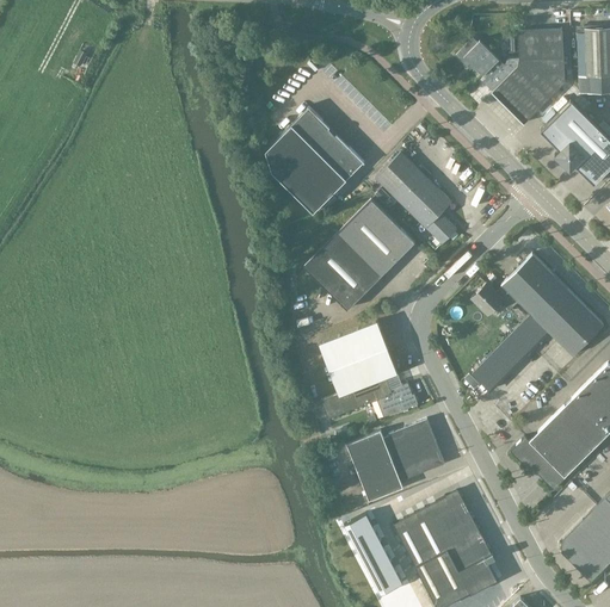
[(609,29),(578,31),(580,95),(609,94),(609,29)]
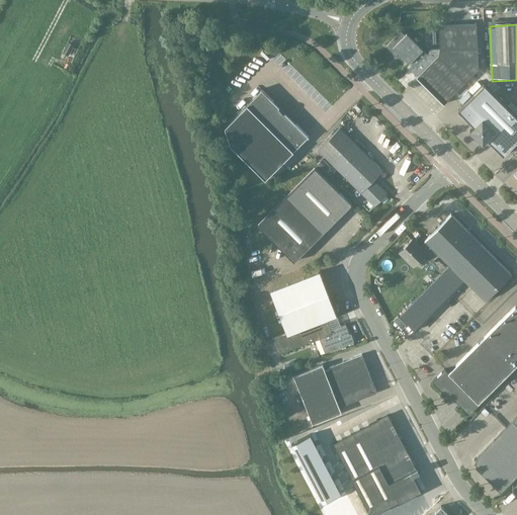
[(469,81),(480,71),(477,25),(458,26),(440,27),(441,51),(431,51),(431,53),(428,56),(425,53),(411,66),(412,67),(409,70),(418,78),(417,79),(418,80),(420,81),(431,92),(444,106),(469,81)]
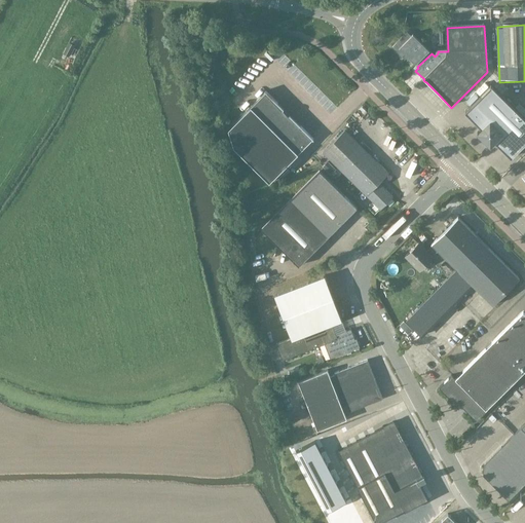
[(416,66),(429,51),(414,36),(412,38),(407,33),(391,48),(405,63),(409,59),(416,66)]
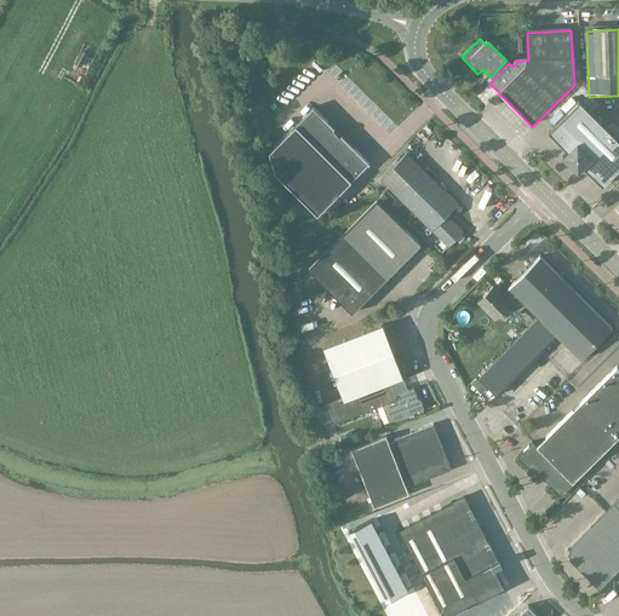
[(80,62),(93,68),(99,56),(85,50),(80,62)]
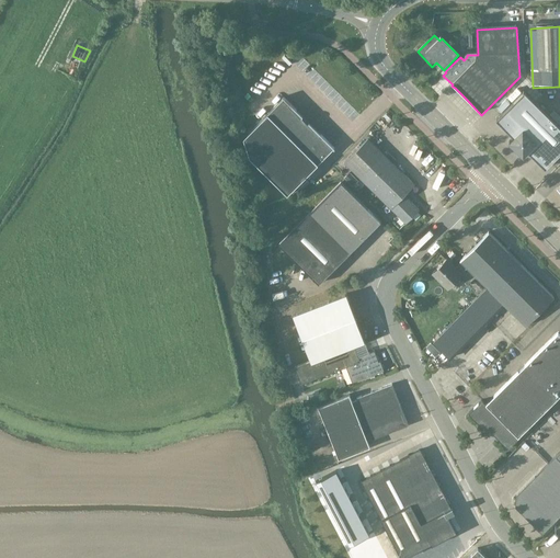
[(559,128),(549,117),(525,93),(496,122),(514,139),(510,144),(516,150),(524,158),(528,152),(546,170),(559,156),(559,128)]
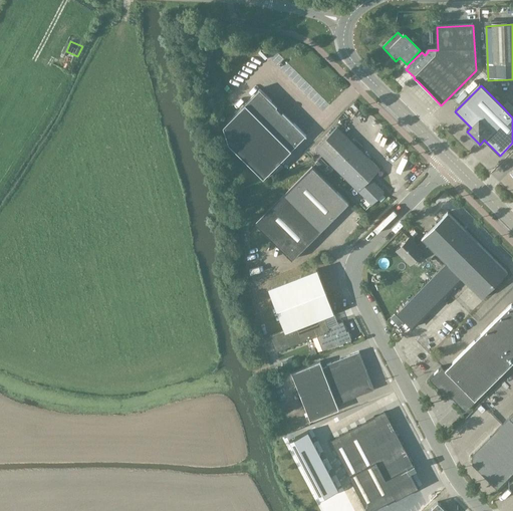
[(259,92),(231,120),(223,129),(229,146),(264,180),(305,138),(305,139),(306,138),(260,91),(259,92)]
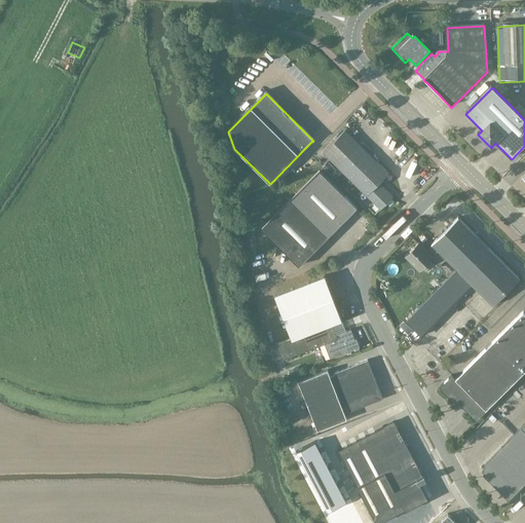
[(346,133),(324,154),(380,212),(394,199),(379,186),(389,176),(346,133)]
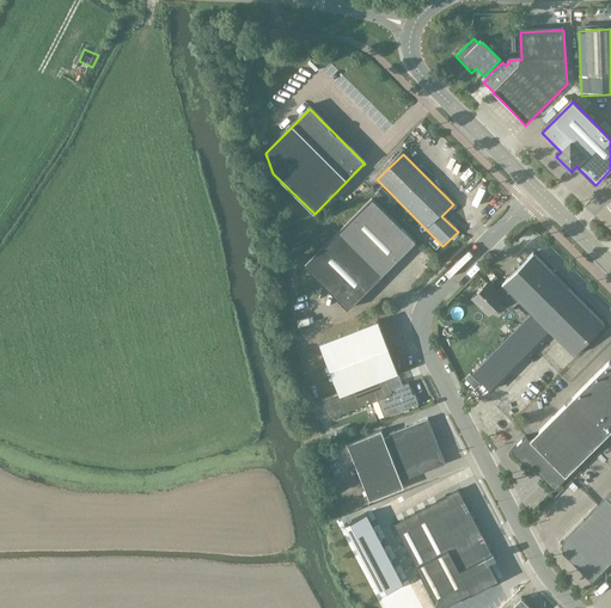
[(382,190),(377,195),(386,204),(391,200),(382,190)]
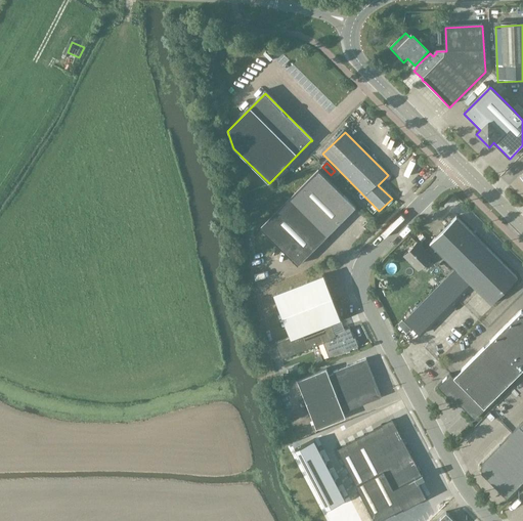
[(298,267),(356,210),(319,172),(261,229),(298,267)]
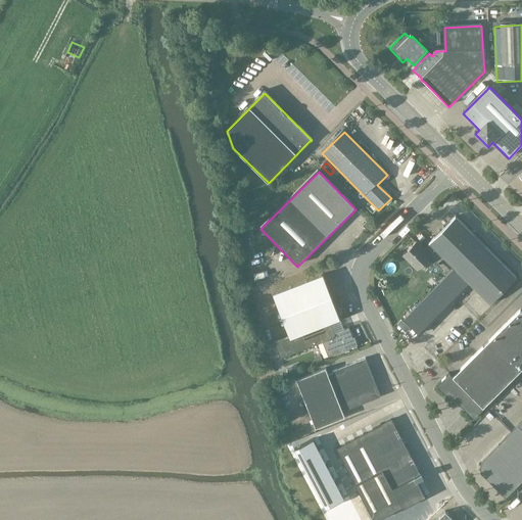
[(455,270),(471,286),(490,305),(517,279),(457,219),(430,245),(431,246),(425,251),(417,243),(405,256),(419,271),(429,261),(436,268),(444,260),(455,270)]
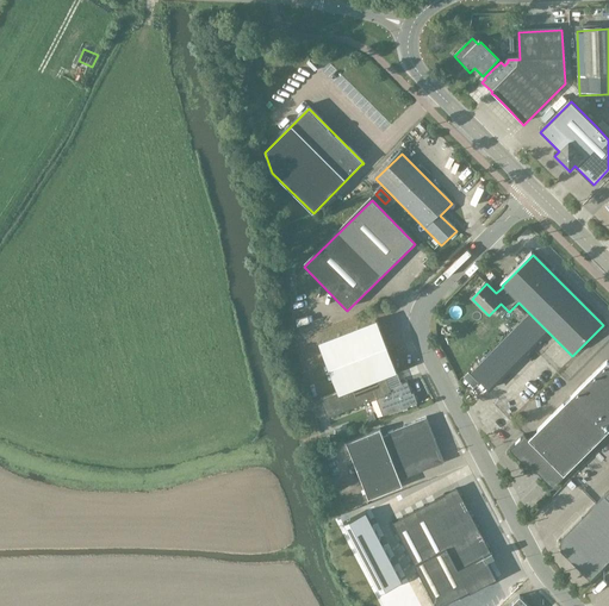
[(321,403),(324,411),(389,386),(385,379),(397,374),(376,323),(318,345),(337,395),(321,403)]
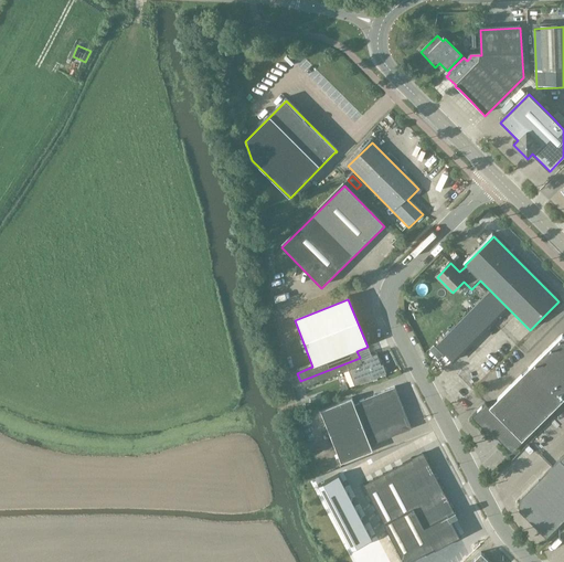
[(523,443),(563,402),(563,338),(490,410),(486,405),(472,420),(486,433),(486,438),(493,438),(493,436),(512,455),(524,444),(523,443)]
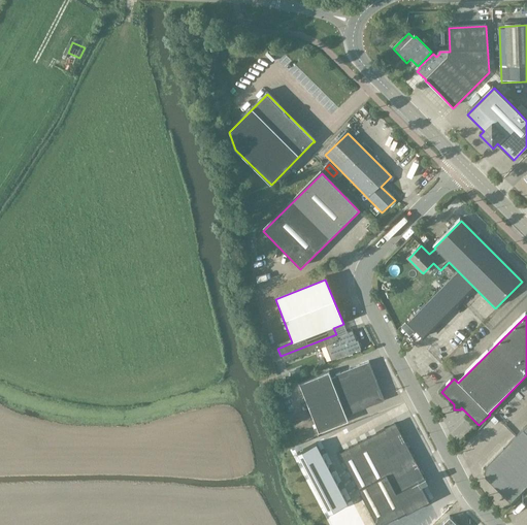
[(336,334),(281,356),(284,365),(326,348),(332,363),(361,351),(358,342),(356,343),(353,335),(339,341),(336,334)]
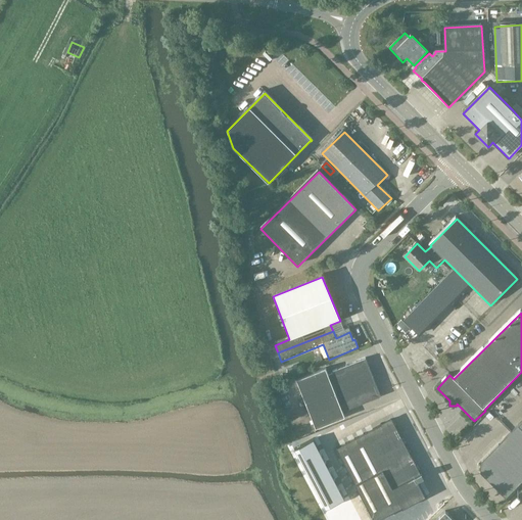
[(306,406),(373,379),(366,361),(333,373),(334,375),(329,377),(326,370),(297,381),(306,406)]
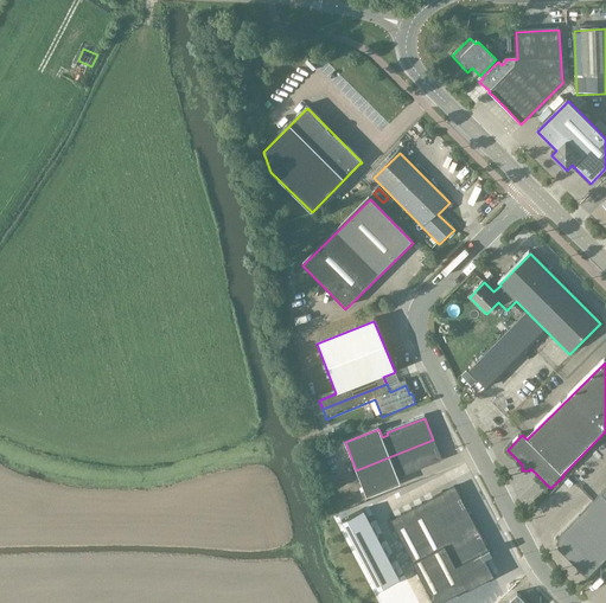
[(442,462),(433,440),(356,470),(367,499),(401,486),(397,478),(403,475),(404,478),(442,462)]
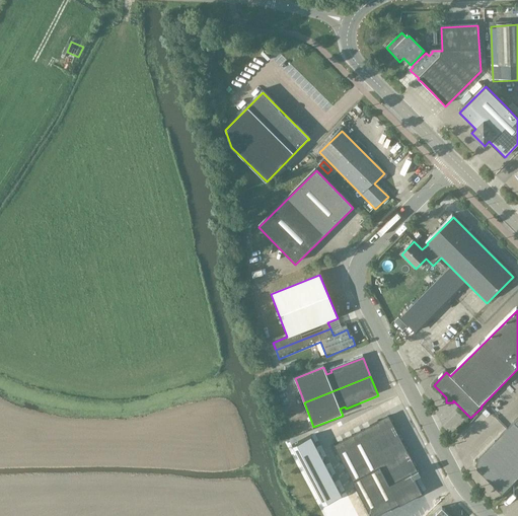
[(335,447),(355,487),(370,515),(378,515),(399,505),(400,507),(423,495),(414,477),(416,477),(414,474),(417,472),(388,419),(335,447)]
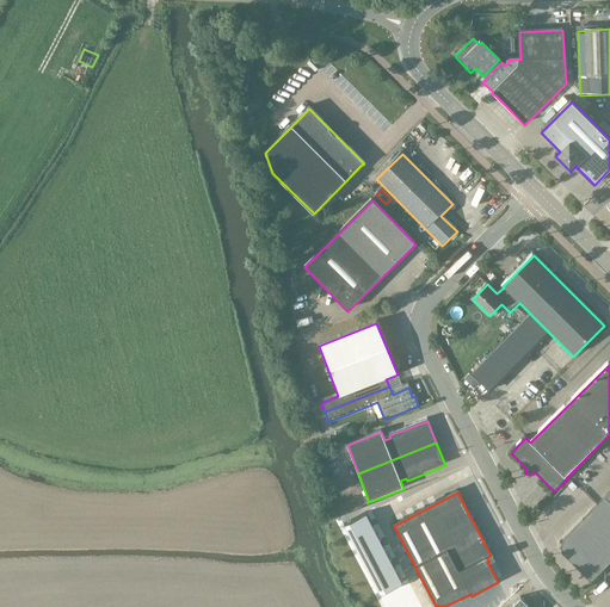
[(609,495),(607,499),(607,500),(602,503),(562,543),(562,555),(591,583),(609,564),(609,495)]
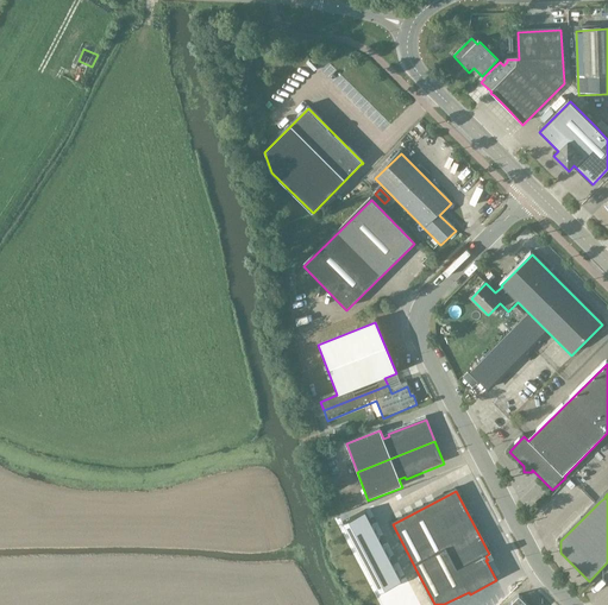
[(365,514),(344,524),(381,593),(402,583),(365,514)]
